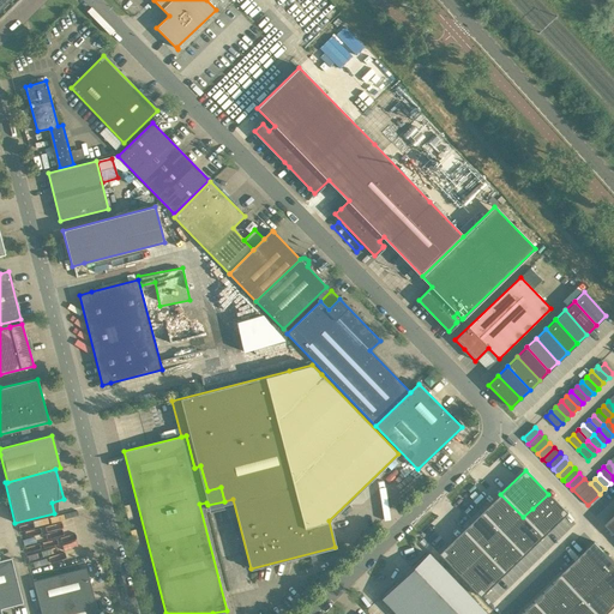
[(500,494),(482,512),(505,535),(515,527),(523,517),(500,494)]
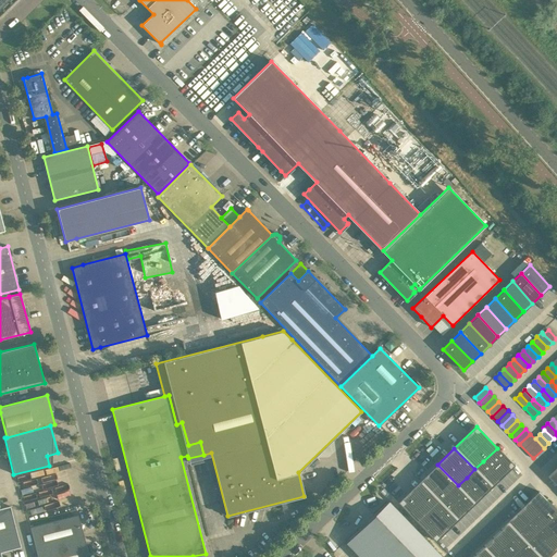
[(497,448),(483,461),(499,479),(514,465),(497,448)]
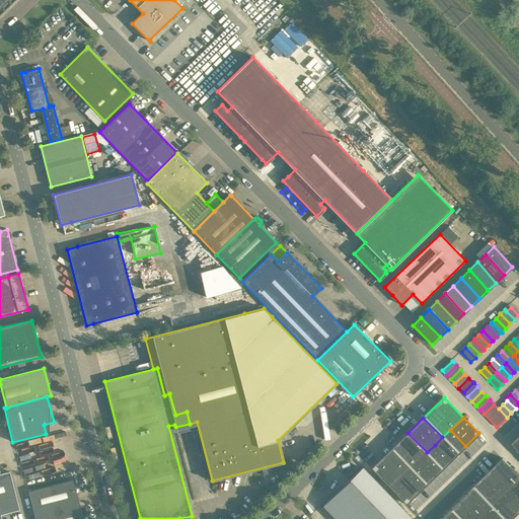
[(450,430),(442,437),(458,453),(465,446),(450,430)]
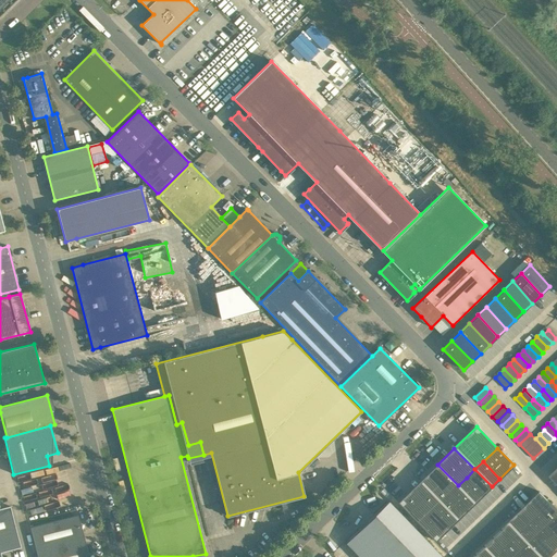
[(437,465),(420,481),(441,502),(449,494),(458,485),(437,465)]
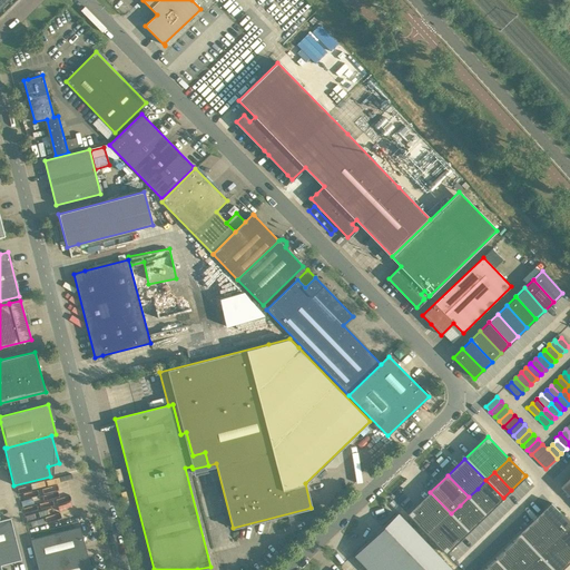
[(485,480),(478,489),(494,507),(503,498),(485,480)]
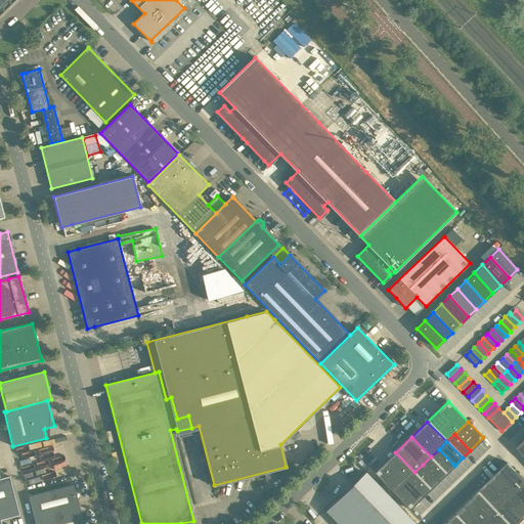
[(439,449),(431,456),(446,473),(454,466),(439,449)]
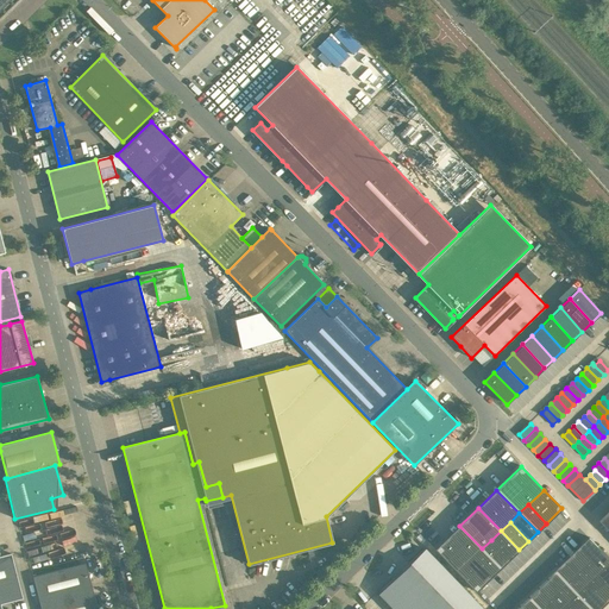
[(459,526),(435,548),(458,572),(473,558),(482,548),(459,526)]
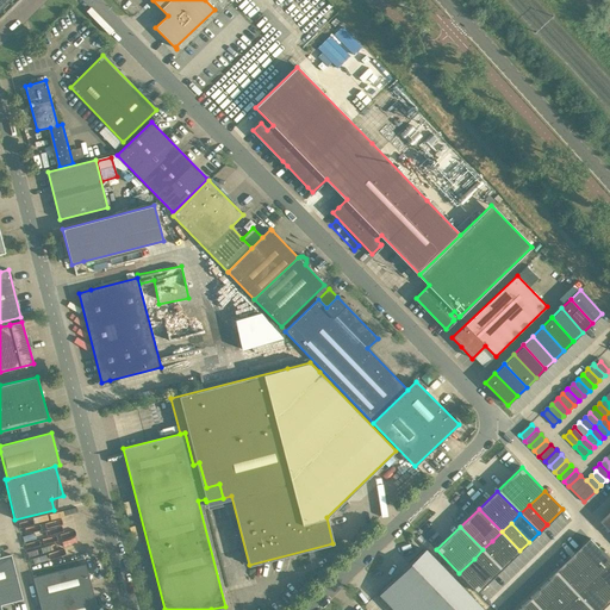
[(502,531),(492,541),(510,560),(520,551),(502,531)]
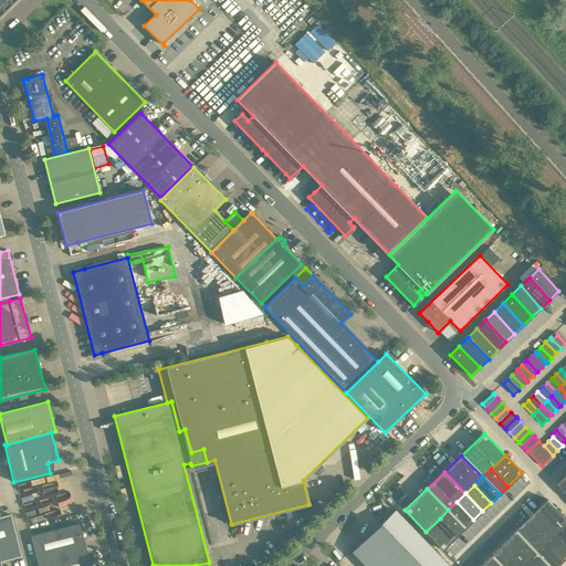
[(565,517),(548,500),(535,513),(554,533),(565,520),(565,517)]
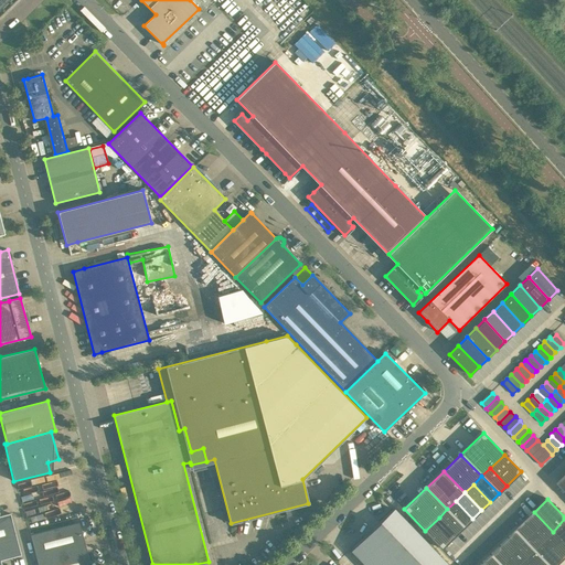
[(456,501),(447,509),(465,526),(472,519),(456,501)]
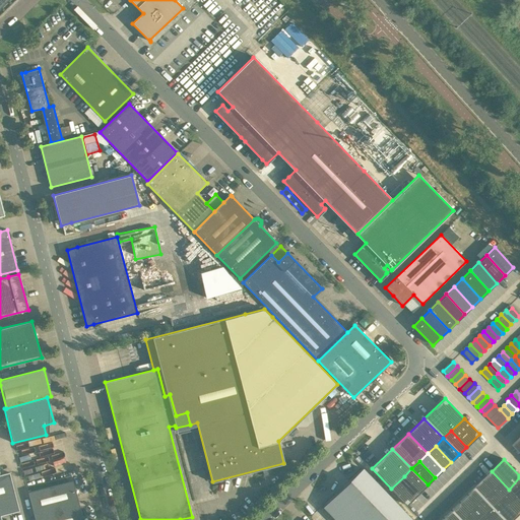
[(411,519),(363,468),(323,506),(336,519),(411,519)]
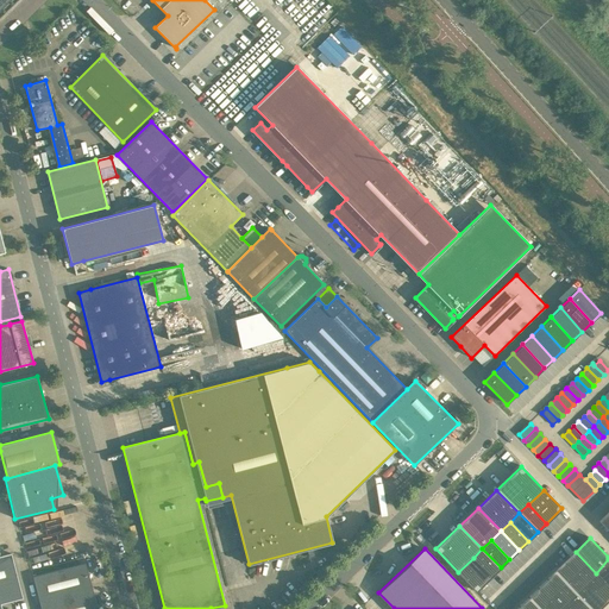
[(482,548),(473,558),(491,576),(501,567),(482,548)]
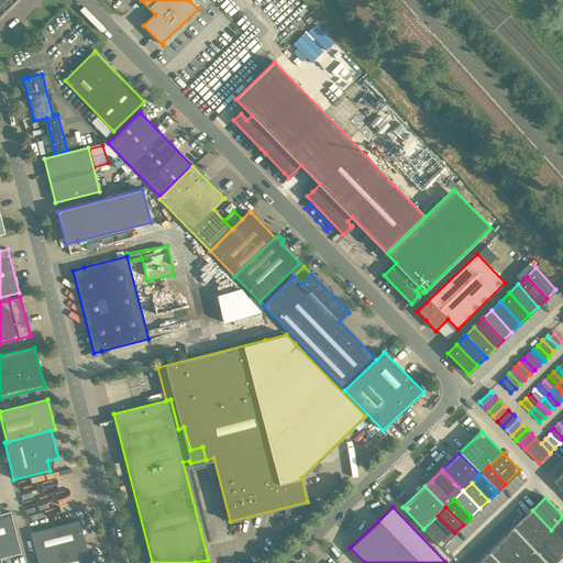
[(532,510),(523,518),(542,538),(551,530),(532,510)]
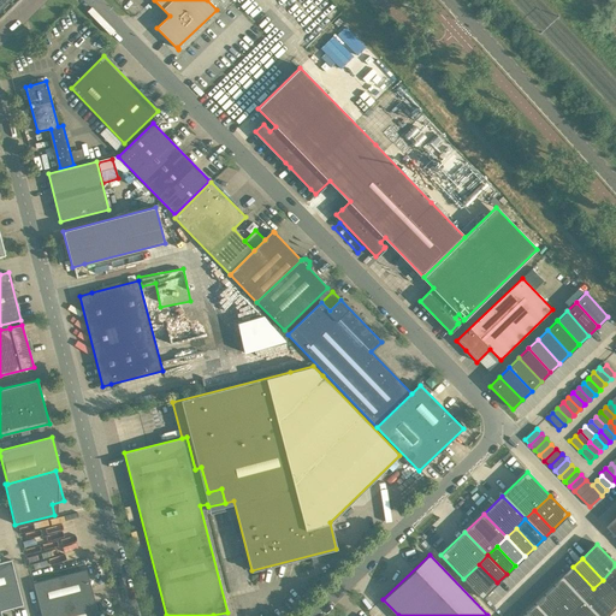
[(0,615),(1,615),(0,611),(23,605),(11,560),(0,562),(0,615)]
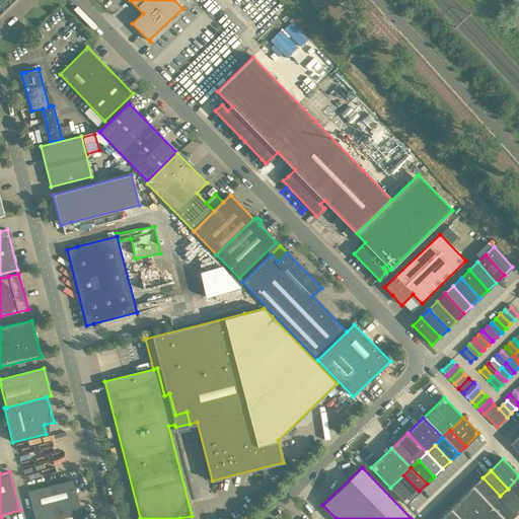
[(403,475),(390,488),(405,504),(419,491),(403,475)]
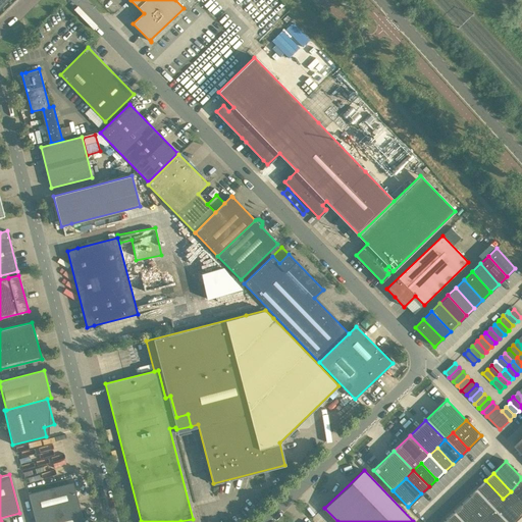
[(521,479),(511,491),(521,503),(521,479)]
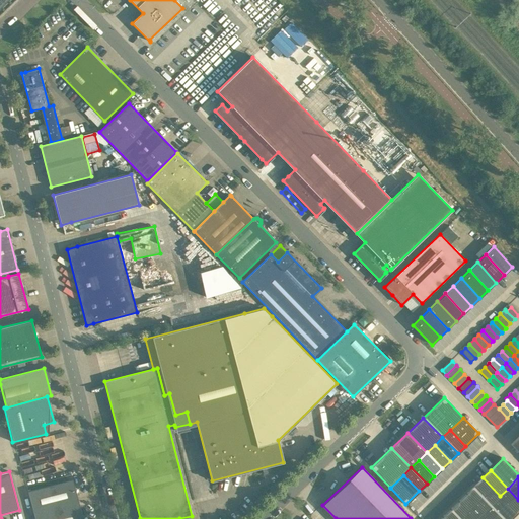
[(483,477),(474,486),(492,504),(500,496),(483,477)]
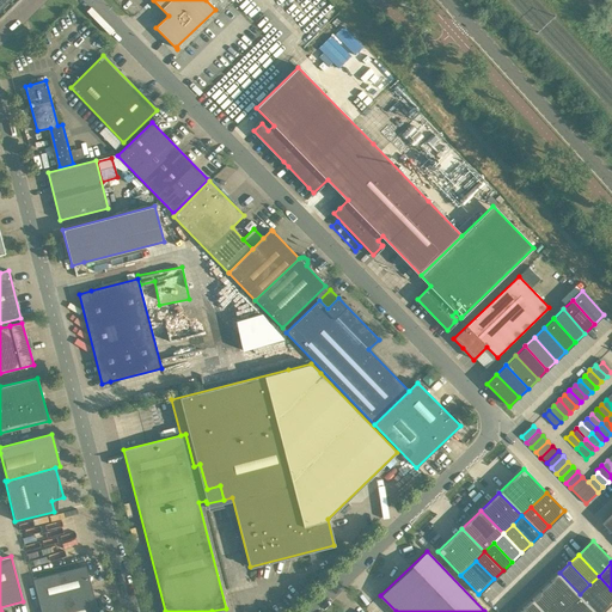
[(97,611),(86,565),(32,579),(41,611),(97,611)]
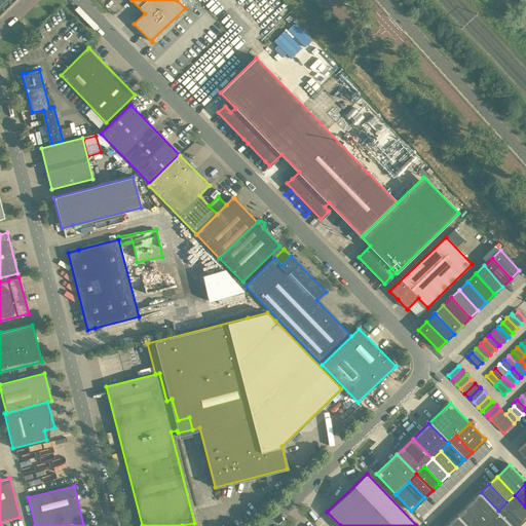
[(481,492),(473,500),(490,519),(498,511),(481,492)]
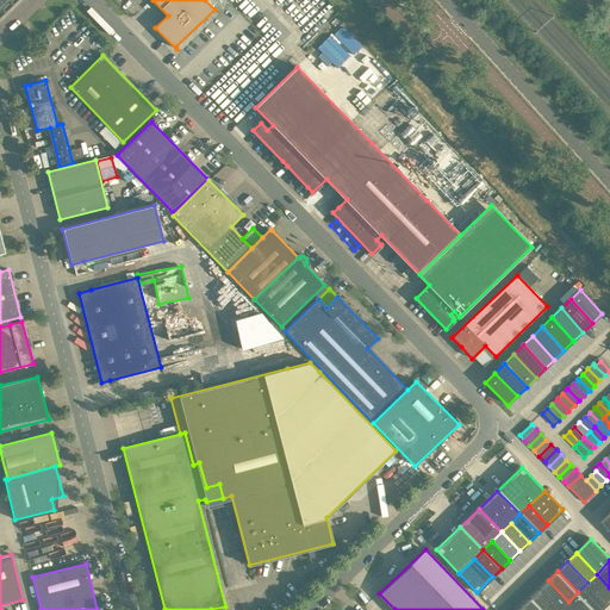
[(609,587),(597,574),(587,583),(608,604),(609,602),(609,587)]
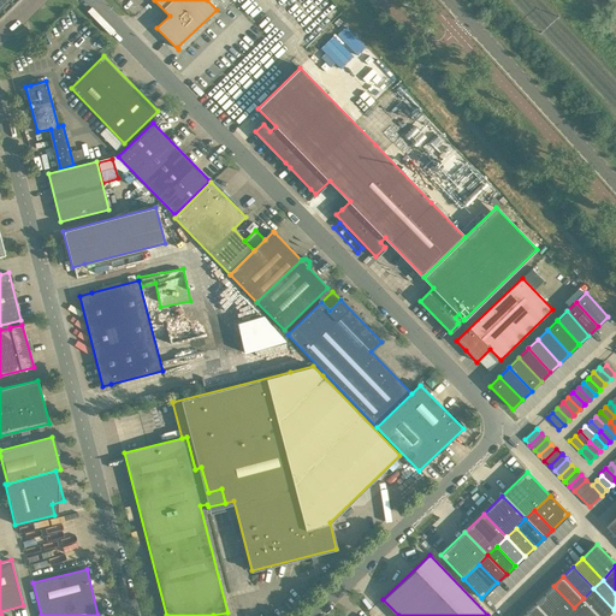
[(554,586),(544,594),(564,615),(574,608),(554,586)]
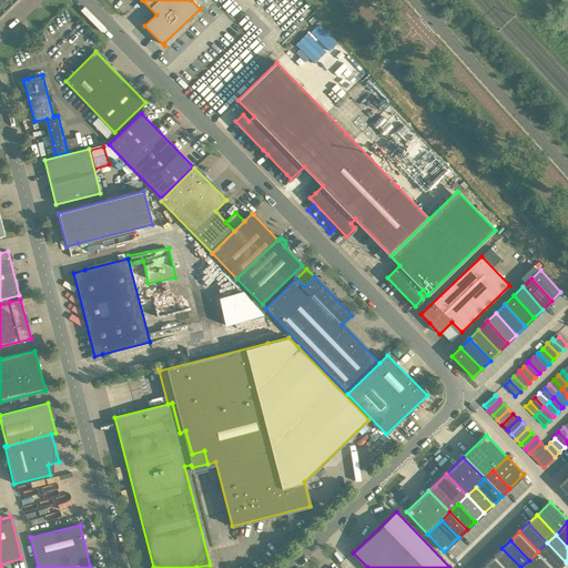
[(547,543),(538,551),(554,567),(560,567),(566,563),(547,543)]
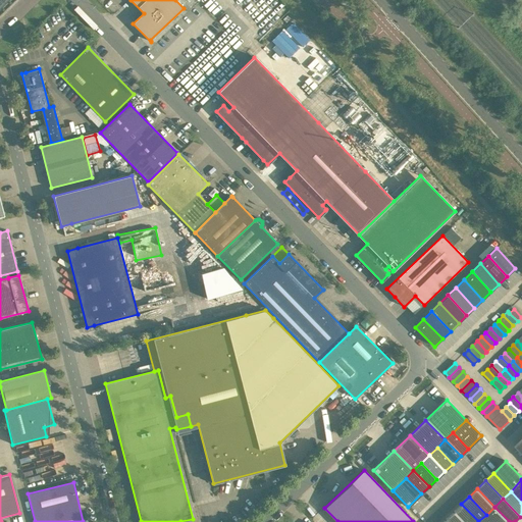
[(478,521),(461,504),(453,512),(462,521),(478,521)]
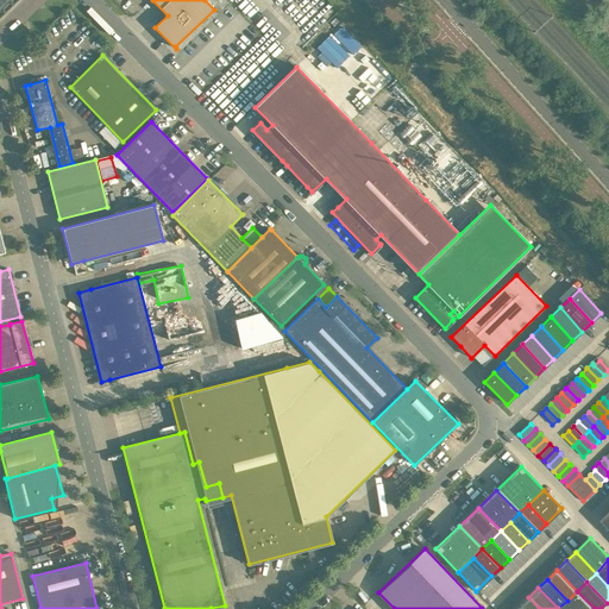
[(594,608),(577,591),(567,601),(576,608),(594,608)]
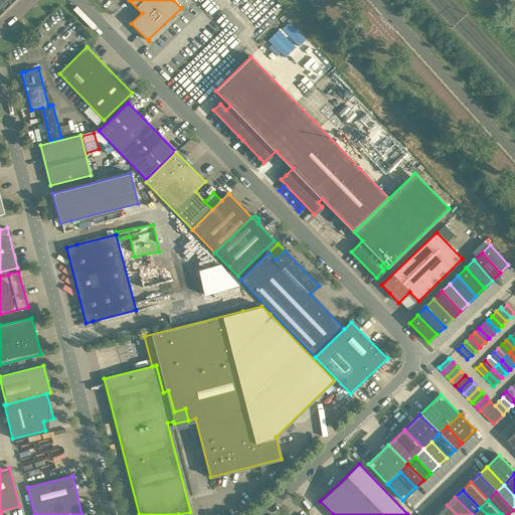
[(456,514),(447,505),(439,513),(441,514),(456,514)]
